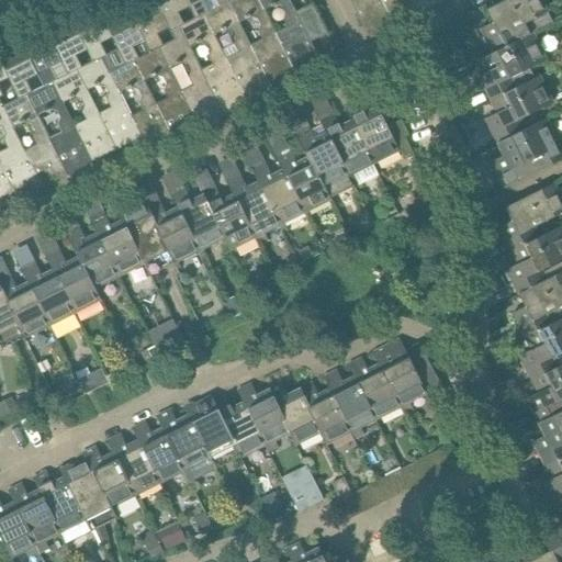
[(154,0),(155,0),(158,7),(169,27),(176,40),(164,45),(160,47),(170,69),(181,63),(188,65),(191,71),(190,78),(193,86),(181,92),(189,109),(205,100),(215,120),(224,115),(210,87),(201,70),(190,47),(179,26),(183,24),(178,12),(190,7),(186,0),(154,0)]
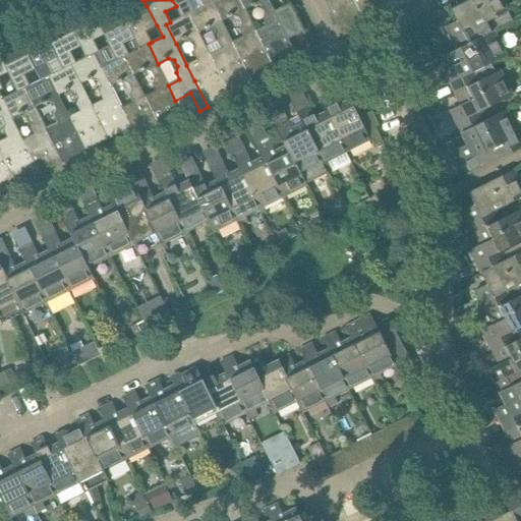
[(172,0),(176,6),(181,16),(170,22),(166,24),(176,44),(186,39),(192,41),(195,47),(194,53),(197,60),(186,65),(194,80),(199,77),(205,88),(218,81),(213,71),(218,69),(211,54),(207,47),(199,33),(189,12),(204,5),(200,0),(172,0)]
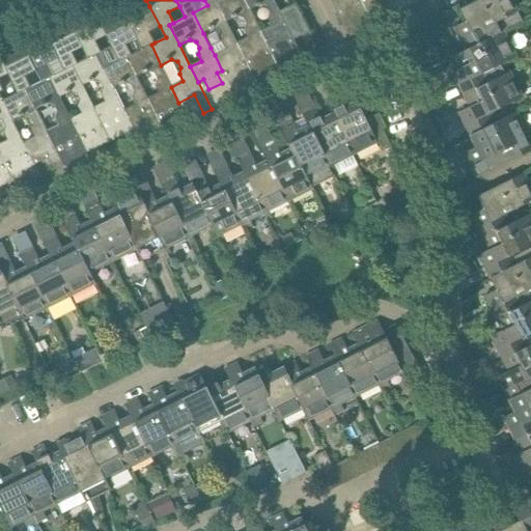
[(204,0),(207,5),(193,12),(203,33),(214,28),(221,30),(224,36),(222,43),(225,49),(215,55),(222,71),(227,67),(232,78),(245,72),(240,61),(245,58),(238,43),(226,22),(217,1),(218,0),(204,0)]
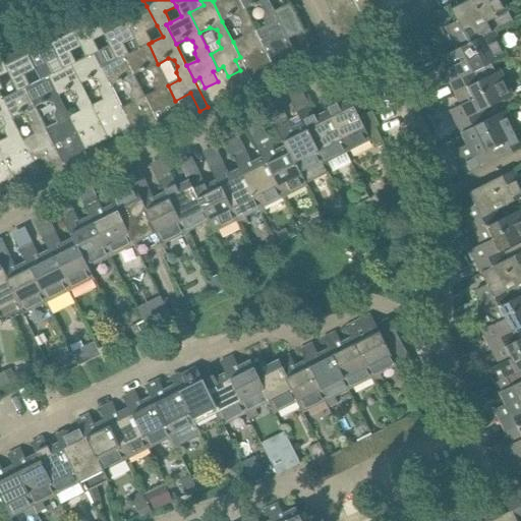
[(214,0),(213,1),(222,21),(232,15),(239,17),(242,23),(240,30),(243,37),(233,42),(240,57),(245,55),(250,65),(264,59),(258,49),(264,46),(255,31),(245,10),(240,0),(214,0)]
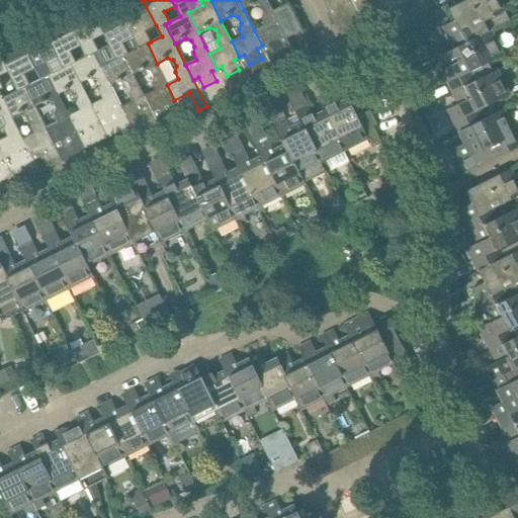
[(239,0),(244,10),(254,4),(260,6),(263,12),(261,18),(265,25),(254,30),(262,46),(267,44),(272,54),(284,47),(279,36),(298,27),(300,31),(301,31),(288,4),(272,11),(266,0),(239,0)]
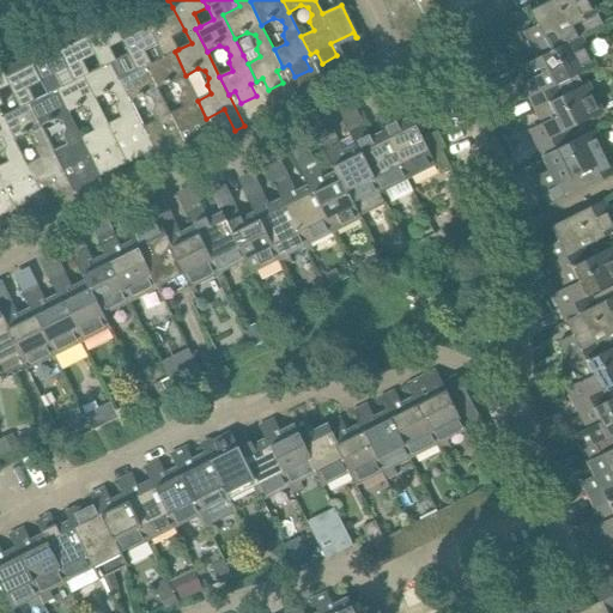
[(381,0),(389,16),(390,16),(388,11),(395,7),(400,19),(416,12),(410,0),(381,0)]
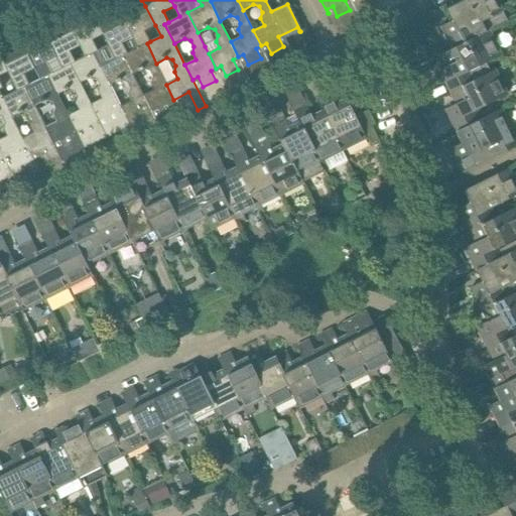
[(496,0),(464,0),(446,9),(450,17),(439,22),(453,48),(479,35),(474,25),(502,11),(496,0)]
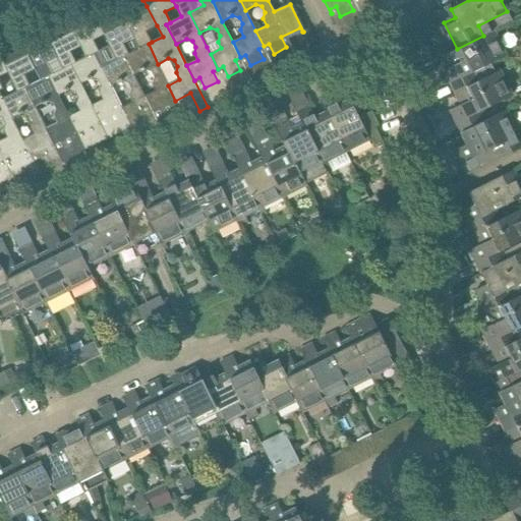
[(130,7),(121,12),(123,17),(139,48),(124,56),(134,75),(145,70),(151,72),(154,78),(153,83),(156,91),(145,97),(153,112),(168,105),(177,122),(184,119),(175,101),(168,85),(158,64),(149,44),(152,42),(146,32),(157,25),(147,6),(133,12),(130,7)]
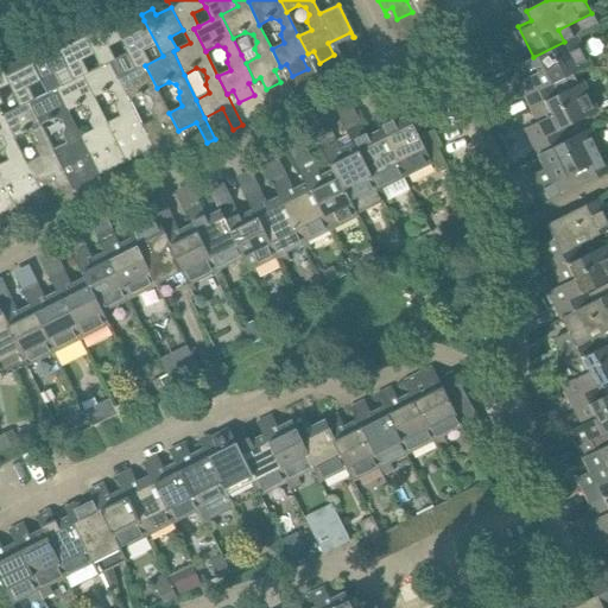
[(90,19),(78,24),(82,31),(94,54),(101,67),(88,73),(83,75),(95,99),(107,92),(114,94),(118,101),(115,108),(120,116),(107,122),(116,140),(134,132),(145,153),(151,150),(153,149),(151,144),(143,126),(131,101),(119,78),(137,69),(128,54),(115,59),(108,46),(121,39),(115,27),(111,17),(94,25),(90,19)]
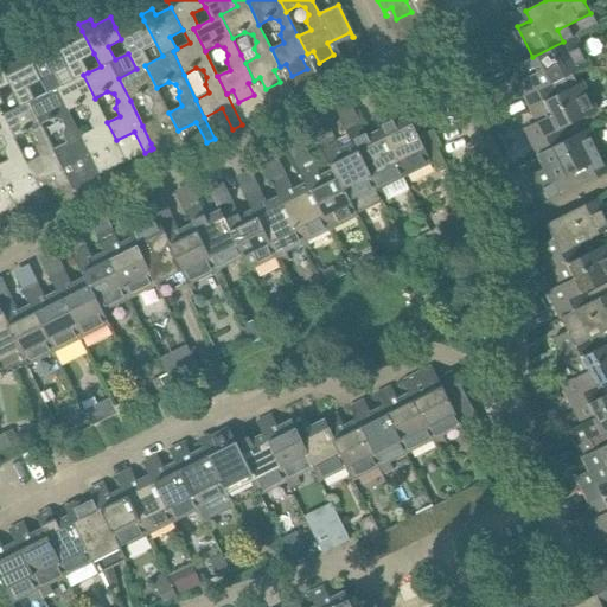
[(125,21),(115,27),(121,39),(128,53),(136,69),(119,78),(131,101),(142,95),(149,97),(153,104),(151,112),(154,120),(142,126),(151,144),(168,135),(179,157),(189,152),(178,131),(168,113),(157,88),(145,65),(163,56),(144,20),(128,29),(125,21)]
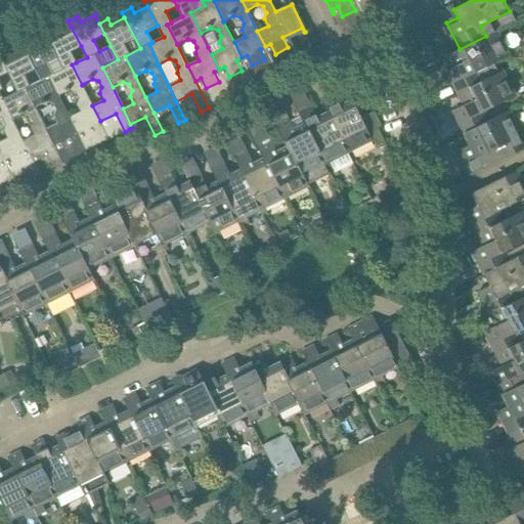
[(54,28),(45,33),(48,38),(58,58),(63,69),(53,74),(49,76),(59,96),(70,91),(76,93),(79,99),(77,105),(80,113),(70,118),(77,133),(92,125),(101,143),(110,139),(100,121),(92,105),(82,85),(72,64),(76,62),(71,51),(81,46),(71,27),(57,33),(54,28)]
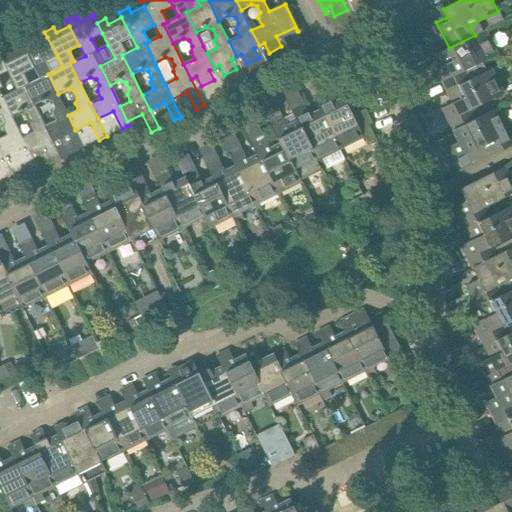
[(498,54),(486,30),(475,35),(449,48),(436,54),(441,66),(436,69),(447,91),(473,78),(468,68),(498,54)]
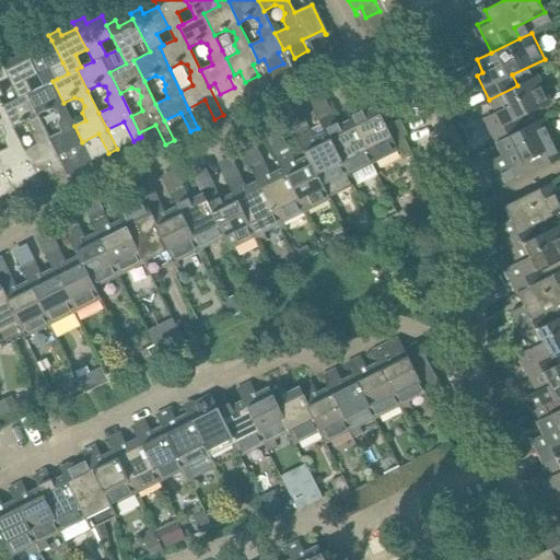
[(34,42),(23,47),(26,53),(37,74),(44,85),(32,92),(27,94),(38,115),(49,109),(56,112),(59,118),(58,125),(61,131),(49,138),(58,154),(74,147),(84,166),(92,162),(82,142),(74,126),(63,103),(53,81),(57,79),(50,68),(62,62),(51,41),(37,48),(34,42)]
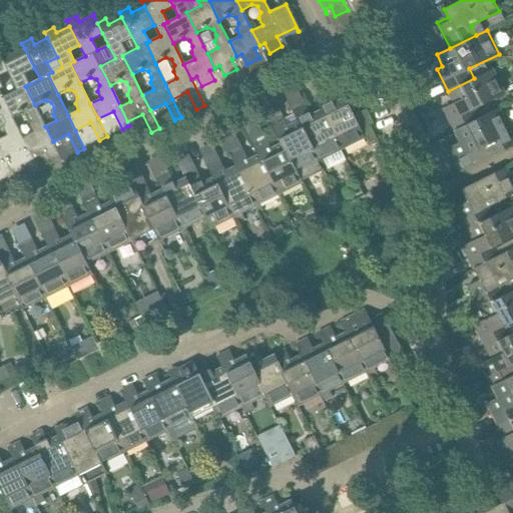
[(24,73),(34,68),(24,48),(11,55),(8,49),(0,53),(0,54),(8,71),(17,89),(3,97),(25,144),(29,153),(45,145),(54,163),(62,159),(53,141),(45,126),(35,105),(25,86),(29,84),(24,73)]
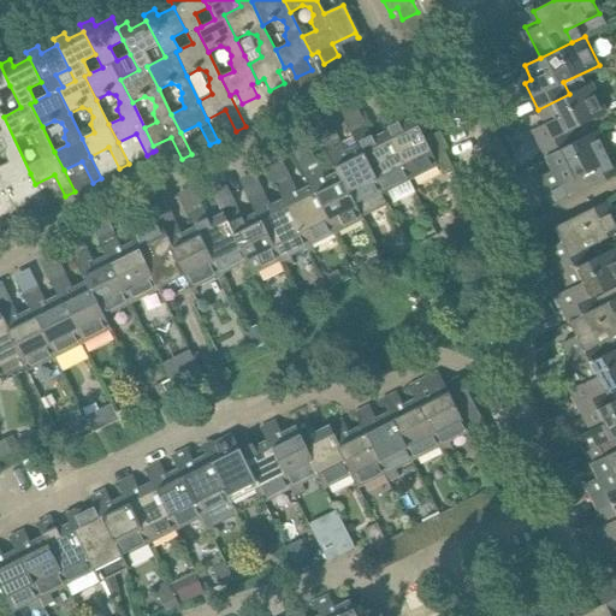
[(0,138),(3,140),(6,147),(4,154),(9,163),(0,166),(0,177),(5,187),(11,184),(17,196),(33,188),(25,176),(30,173),(4,117),(0,110),(0,106),(4,105),(0,98),(0,90),(10,86),(0,65),(0,138)]
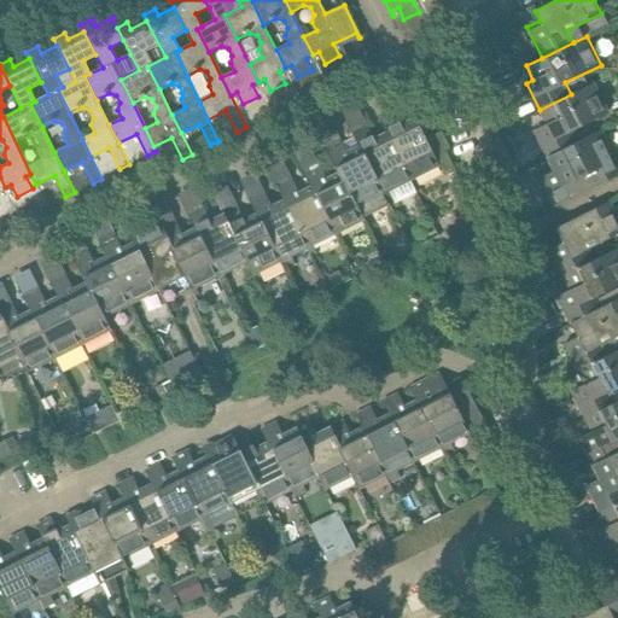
[(608,114),(593,83),(571,94),(540,110),(547,123),(534,130),(547,157),(578,143),(572,130),(608,114)]
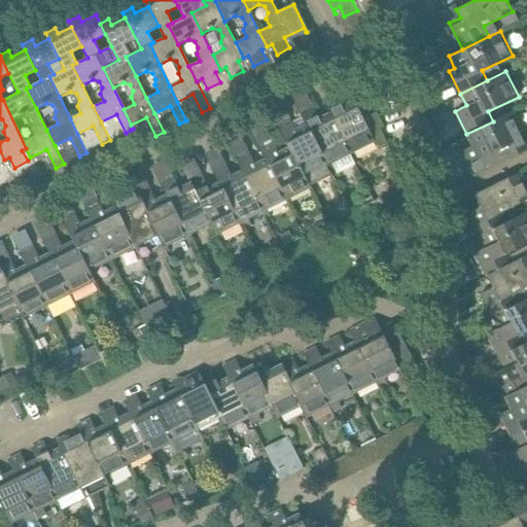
[(337,97),(324,102),(332,118),(350,152),(355,149),(374,141),(372,137),(382,133),(380,129),(384,127),(376,112),(363,118),(354,101),(352,102),(342,107),(337,97)]
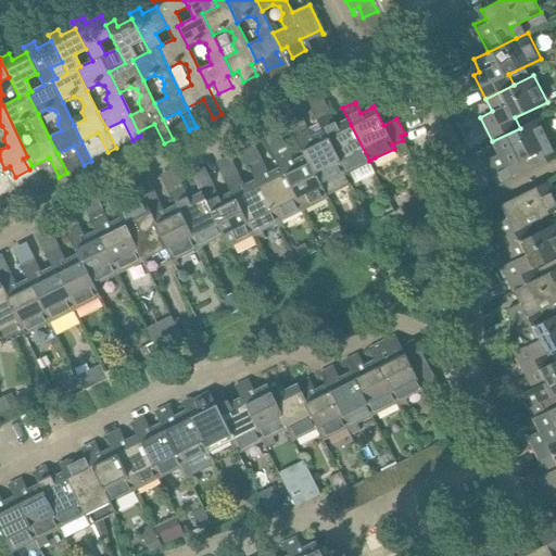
[(369,161),(351,125),(342,108),(341,109),(348,121),(337,125),(330,114),(318,121),(344,173),(369,161)]
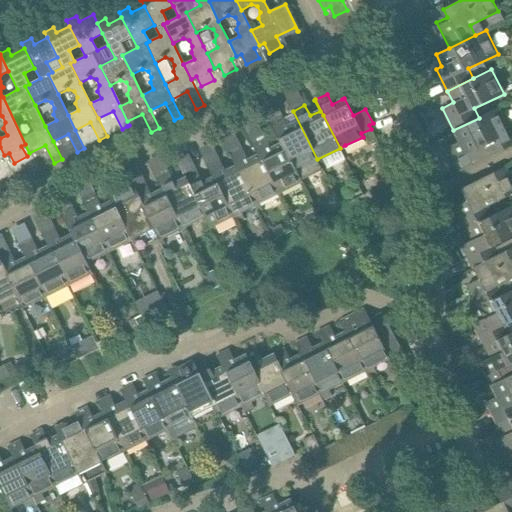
[(479,118),(453,130),(459,142),(448,147),(460,171),(511,145),(511,138),(497,109),(479,118)]
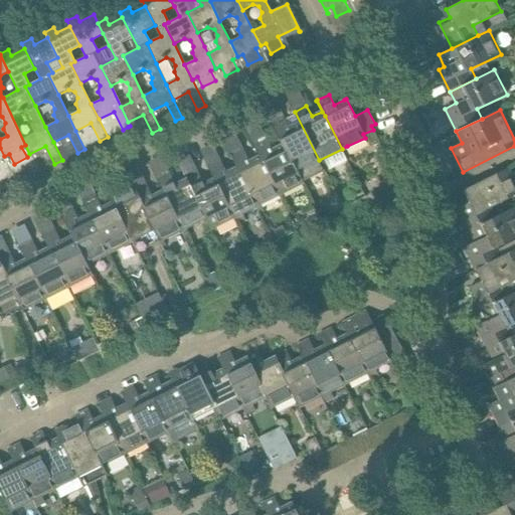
[(305,167),(318,160),(319,160),(295,112),(294,112),(299,123),(289,128),(284,117),(272,123),(302,181),(310,177),(305,167)]
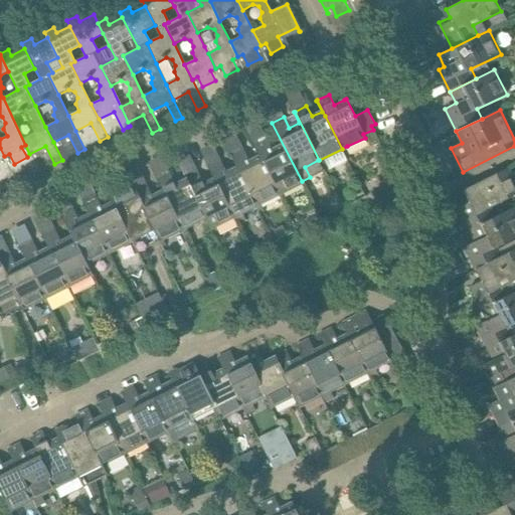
[(267,139),(254,145),(280,194),(302,183),(302,181),(272,123),(271,123),(282,145),(272,150),(267,139)]
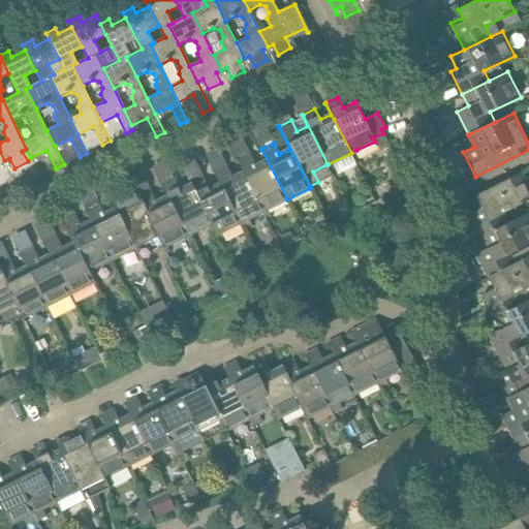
[(263,211),(286,200),(287,199),(261,149),(260,149),(266,160),(256,165),(250,154),(238,160),(263,211)]
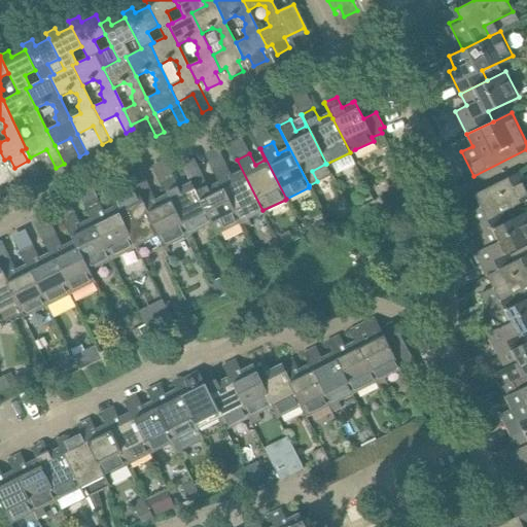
[(226,166),(214,171),(240,222),(262,210),(237,160),(237,161),(242,172),(232,176),(226,166)]
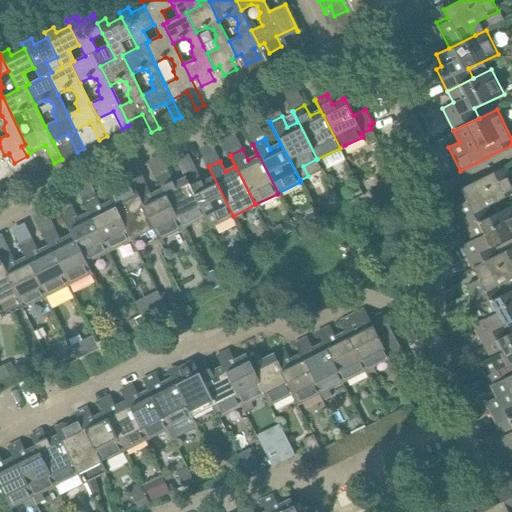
[(210,227),(232,216),(233,216),(208,166),(207,167),(212,178),(203,183),(197,172),(186,178),(210,227)]
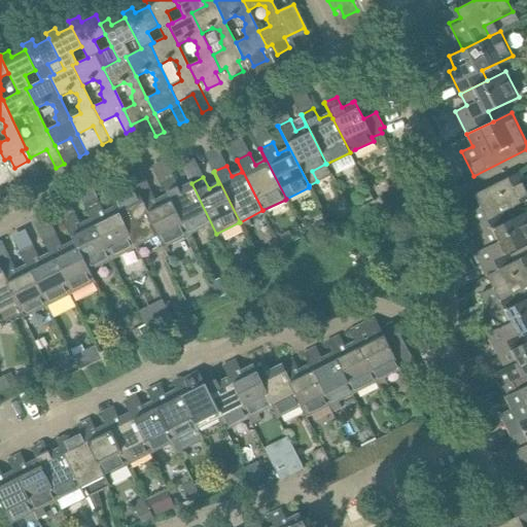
[(468,212),(480,236),(525,213),(525,212),(505,222),(501,212),(526,199),(526,188),(519,172),(473,195),(480,207),(468,212)]
